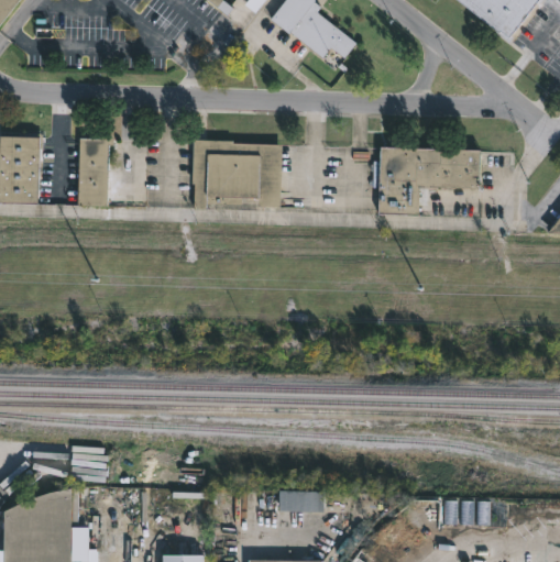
[(0,0),(26,0),(3,31),(0,28),(0,0)]
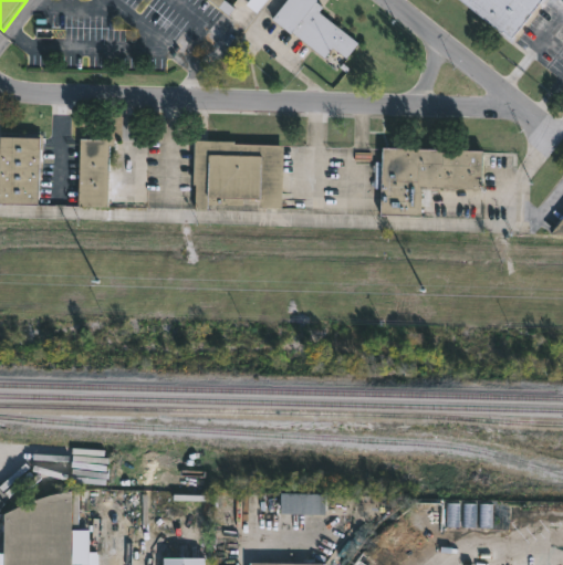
[(229,16),(208,0),(222,0),(222,1),(233,10),(229,16)]
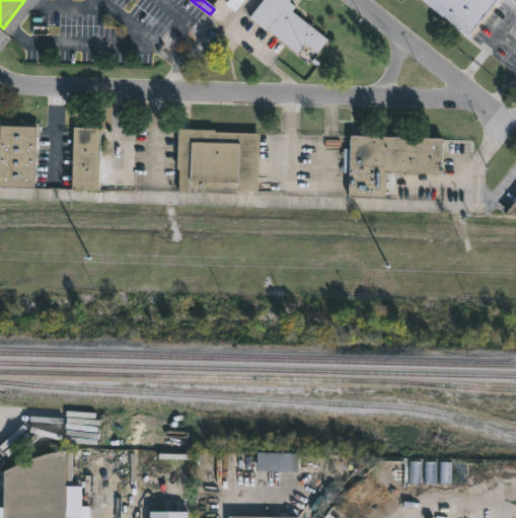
[(248,0),(238,13),(228,5),(232,0),(248,0)]
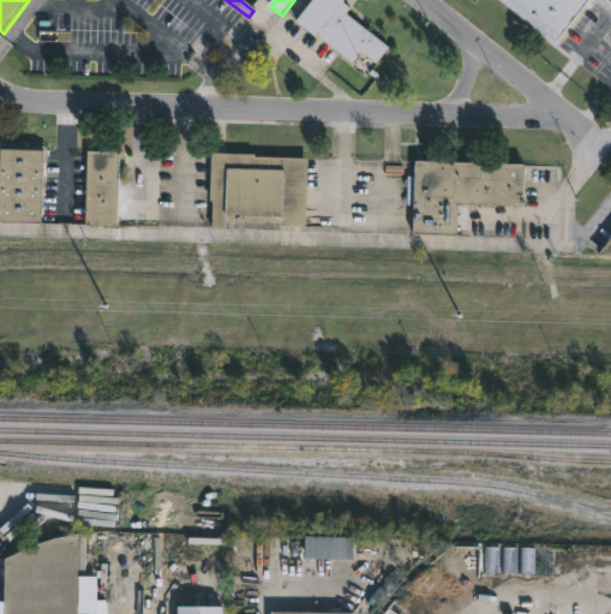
[(360,25),(390,48),(377,65),(361,53),(352,65),(316,36),(315,39),(294,23),(311,0),(342,0),(345,1),(343,3),(351,9),(346,15),(360,25)]
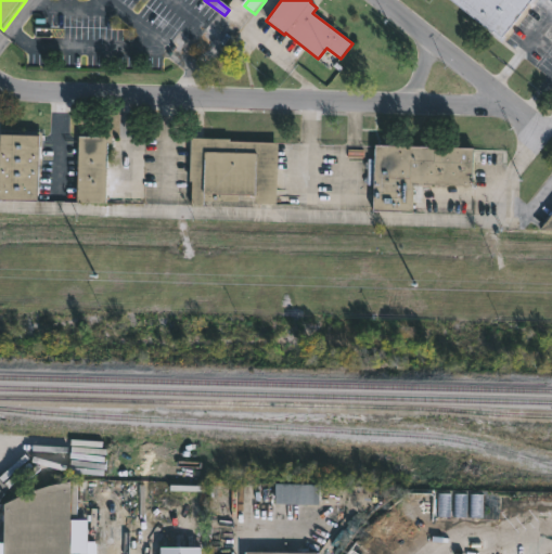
[(531,0),(502,39),(493,33),(492,34),(449,0),(531,0)]
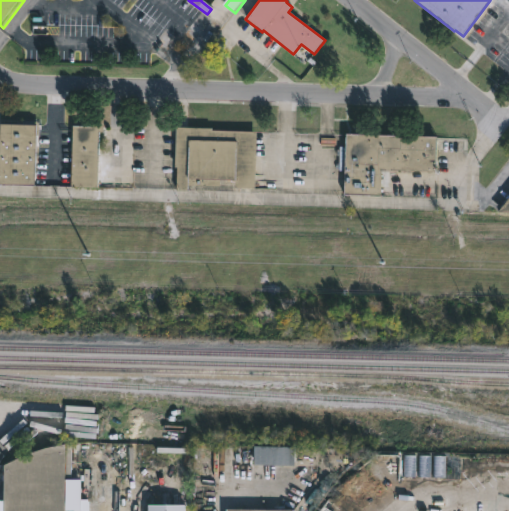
[(104,123),(104,132),(99,132),(98,188),(71,187),(72,126),(90,126),(90,122),(104,123)]
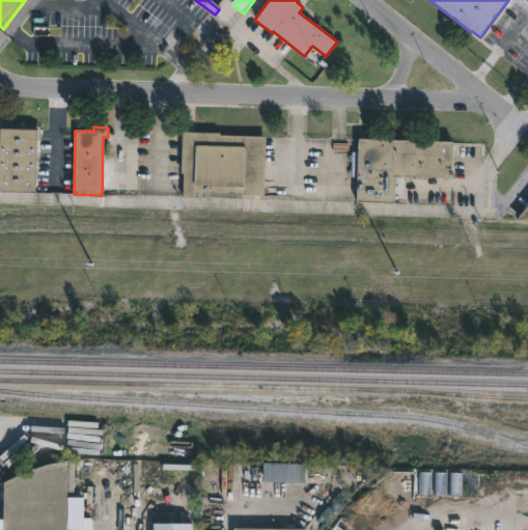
[(48,173),(48,190),(36,189),(36,192),(0,191),(0,128),(37,129),(36,173),(48,173)]
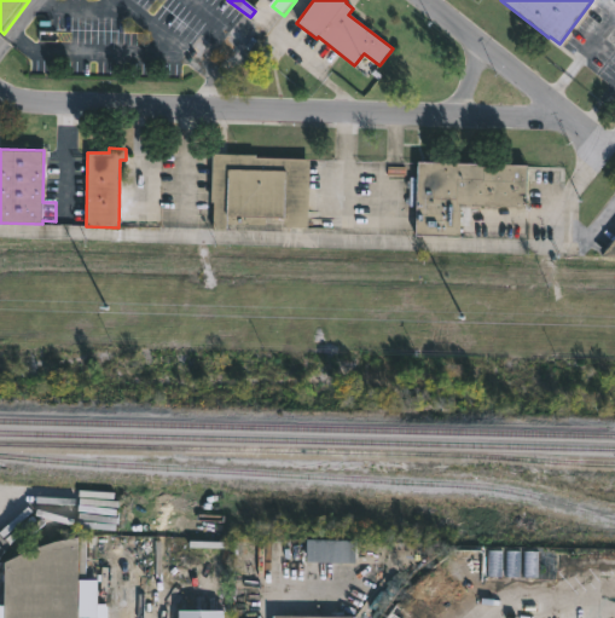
[(311,160),(308,229),(262,225),(262,230),(232,230),(232,224),(227,224),(227,231),(213,230),(214,202),(212,202),(213,154),(256,155),(256,159),(311,160)]
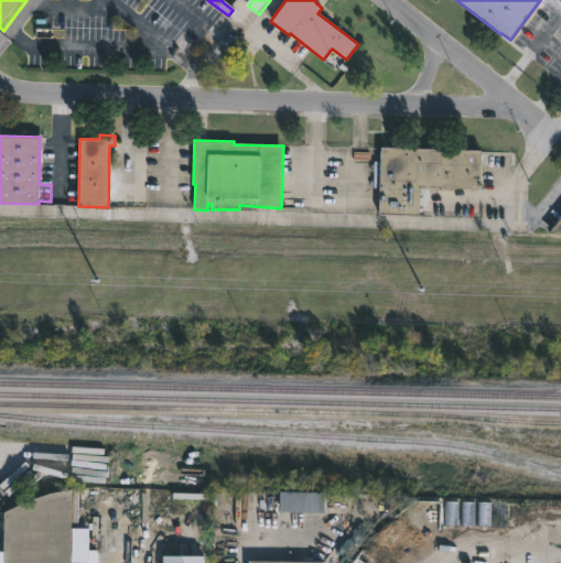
[(488,153),(486,191),(425,188),(425,215),(386,214),(387,147),(488,151),(488,153)]
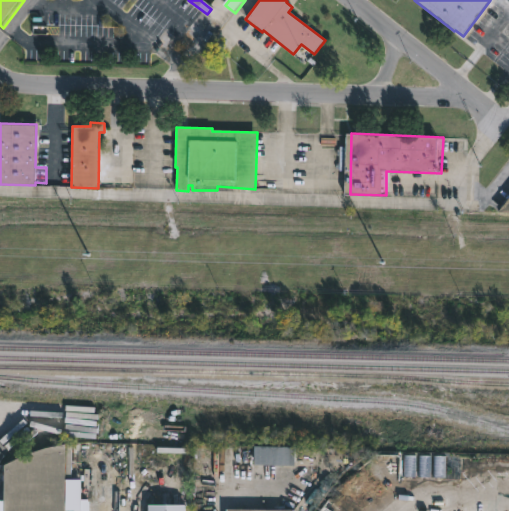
[(8,510),(9,464),(38,451),(70,443),(68,510),(8,510)]
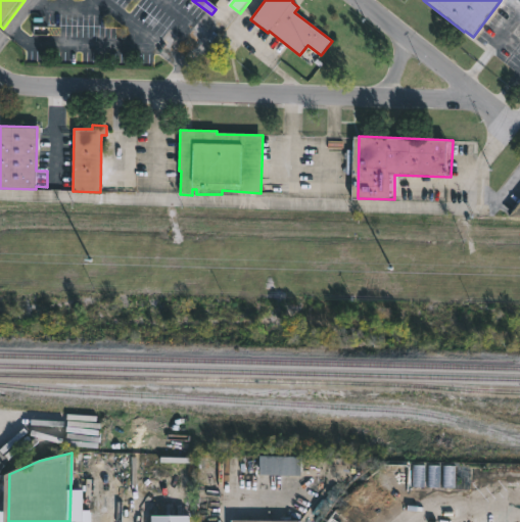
[(303,461),(302,472),(300,472),(300,475),(257,474),(258,456),(303,457),(303,461)]
